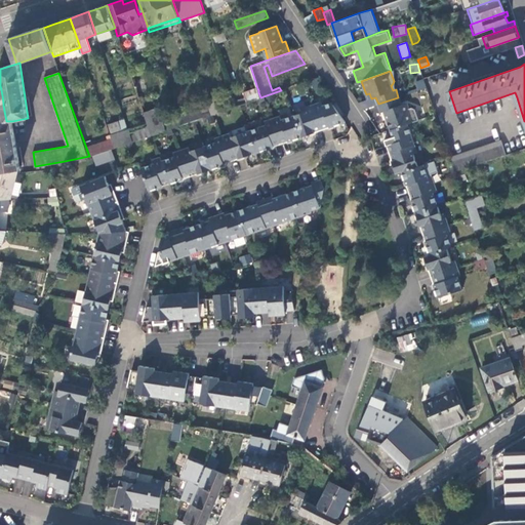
[(423,78),(416,81),(419,90),(427,87),(423,78)]
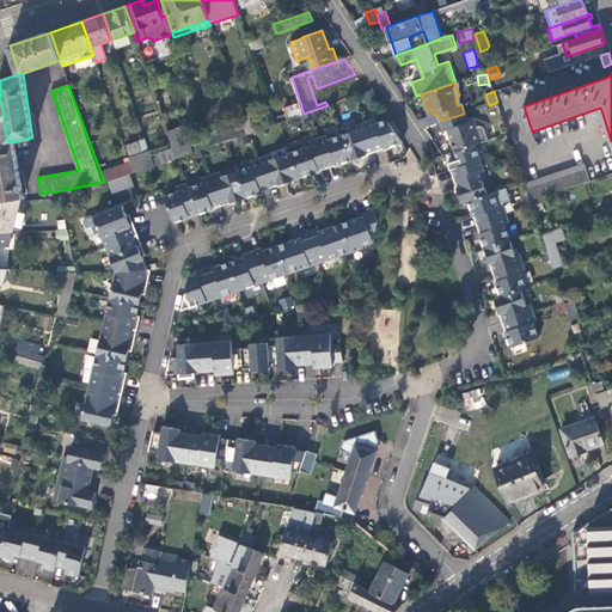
[(280,115),(282,121),(304,114),(301,108),(280,115)]
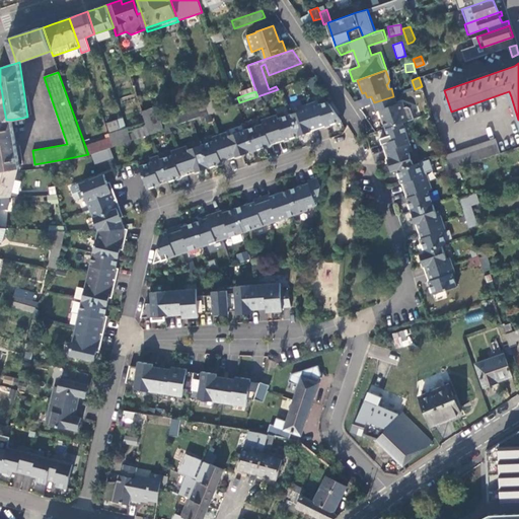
[(367,97),(356,100),(361,107),(374,102),(371,96),(367,97)]
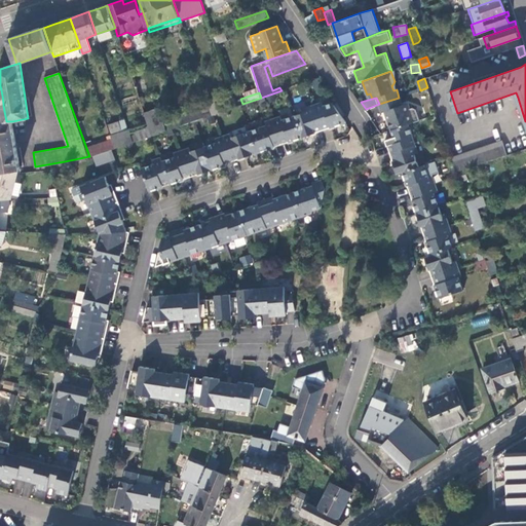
[(399,98),(379,104),(381,113),(386,111),(388,116),(387,117),(391,129),(409,123),(420,120),(416,109),(413,107),(410,108),(408,103),(402,105),(399,98)]
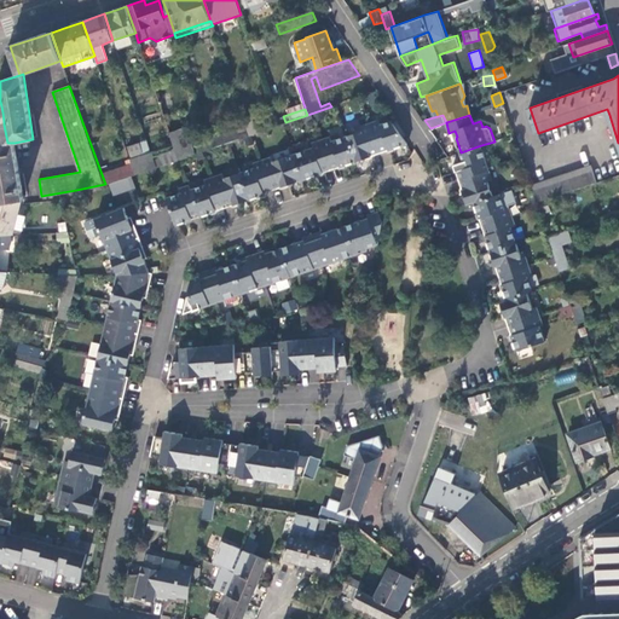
[(191,189),(200,213),(201,215),(217,210),(215,207),(232,201),(233,204),(265,194),(264,190),(281,184),(282,186),(324,173),(323,171),(340,165),(341,167),(372,156),(371,154),(388,148),(389,150),(409,144),(392,121),(381,123),(380,120),(362,126),(363,131),(333,140),(331,136),(312,143),(314,146),(273,161),(272,156),(254,162),(255,167),(225,178),(223,173),(206,179),(207,184),(191,189)]
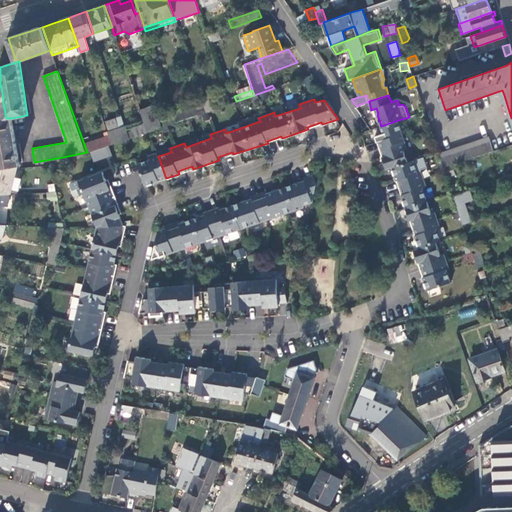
[(207,111),(213,109),(209,99),(203,101),(207,111)]
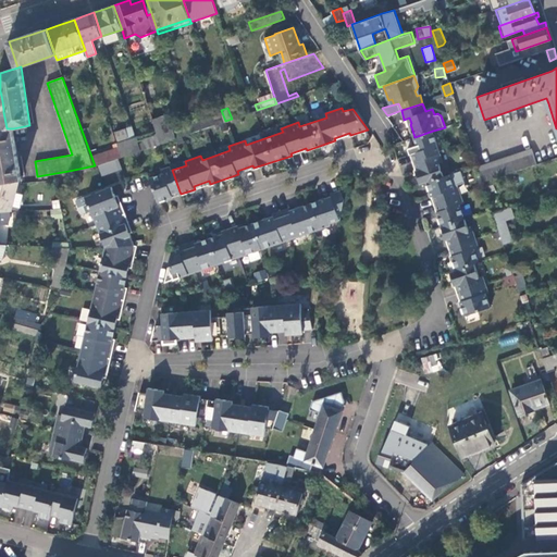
[(161,144),(176,138),(168,112),(152,118),(161,144)]
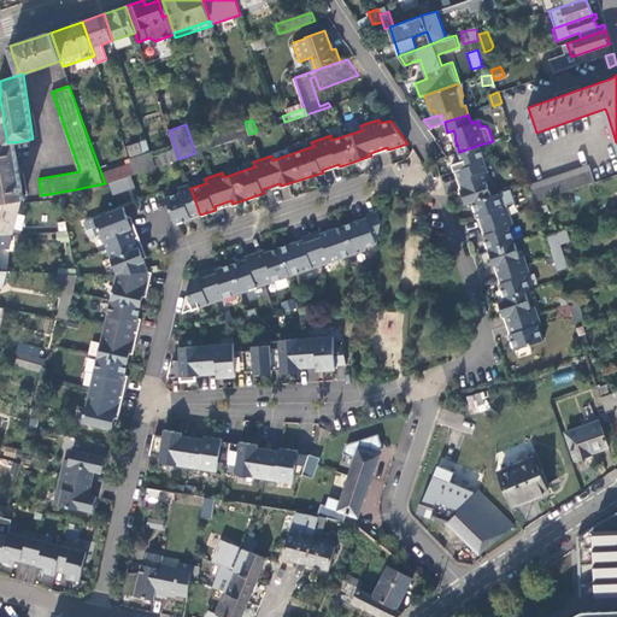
[(213,147),(239,137),(236,130),(210,139),(211,141),(213,147)]
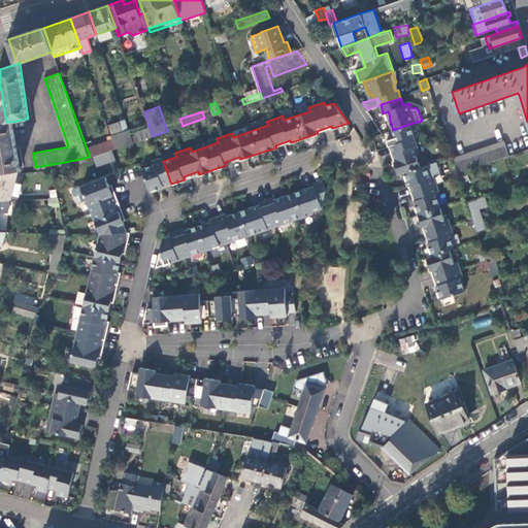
[(171,130),(176,128),(172,117),(167,119),(171,130)]
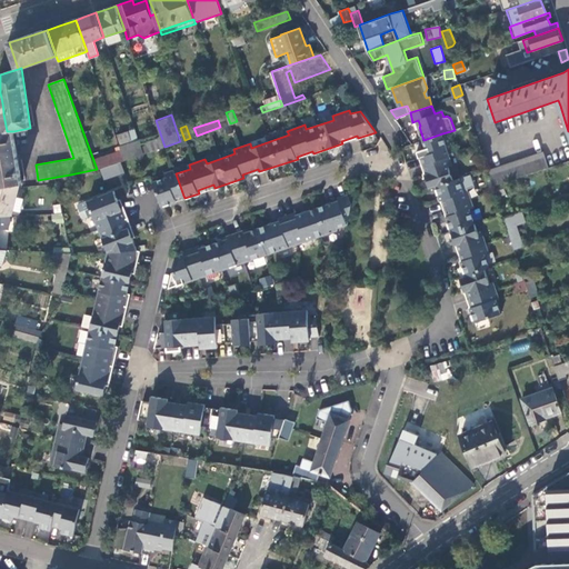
[(13,131),(7,131),(0,132),(0,187),(19,188),(19,183),(22,183),(13,131)]
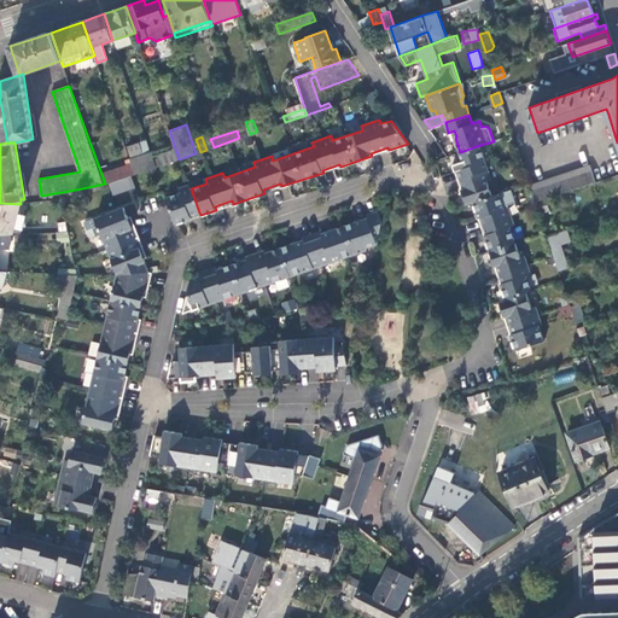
[(128,146),(132,156),(139,153),(135,144),(128,146)]
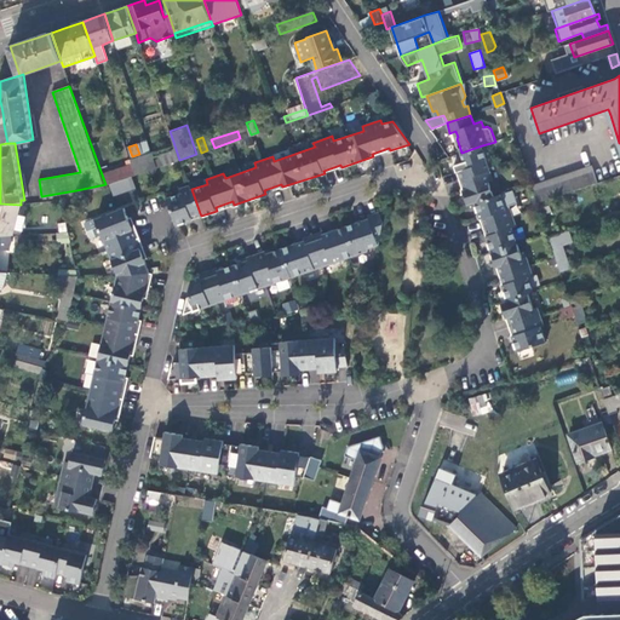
[(482,145),(461,153),(465,162),(455,166),(458,172),(459,172),(463,181),(491,171),(482,145)]
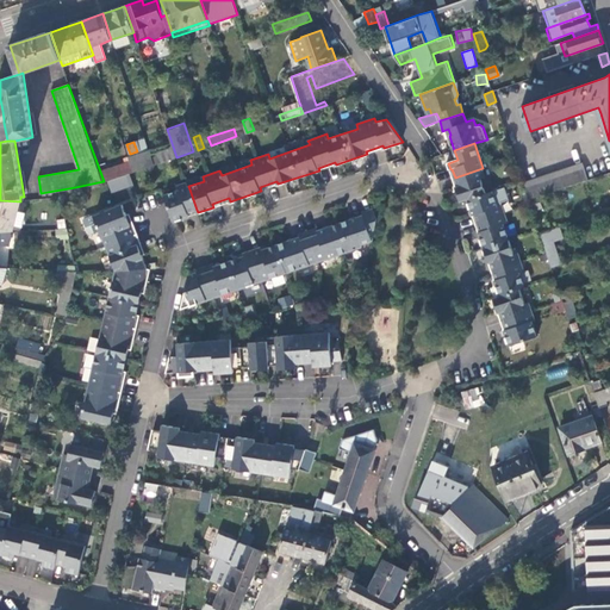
[(134,172),(155,165),(150,151),(129,157),(134,172)]
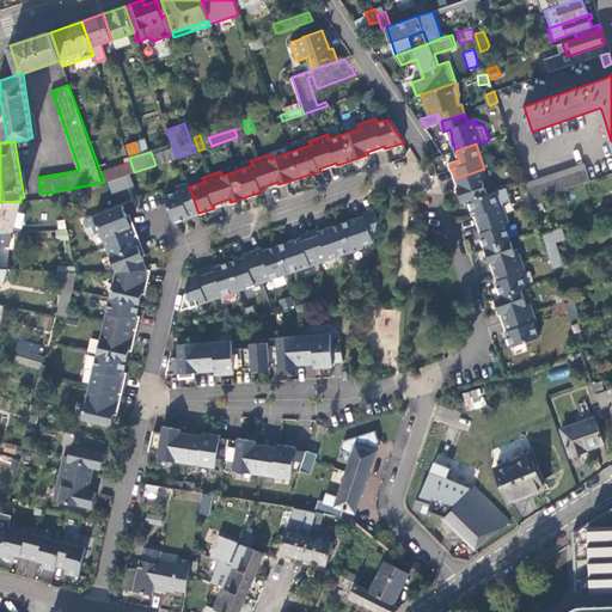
[(128,175),(134,172),(129,158),(128,155),(124,157),(128,166),(106,175),(109,181),(110,181),(128,175)]
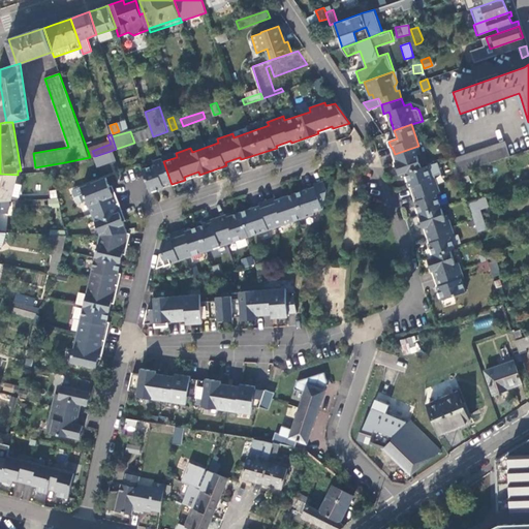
[(505,141),(454,158),(459,173),(467,170),(510,155),(505,141)]
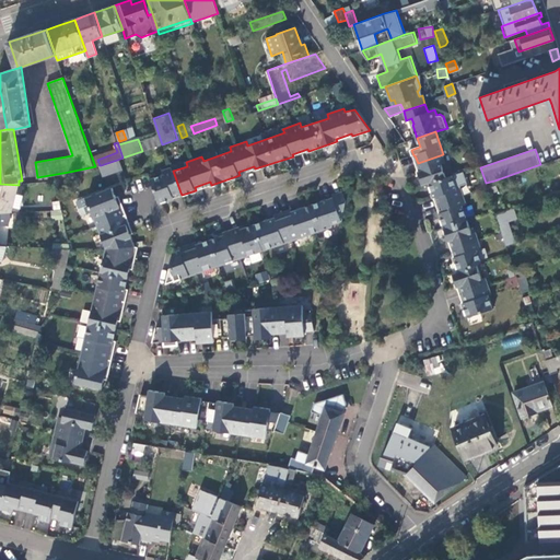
[(443,154),(418,163),(420,171),(418,172),(423,186),(429,184),(446,178),(441,164),(445,162),(443,154)]
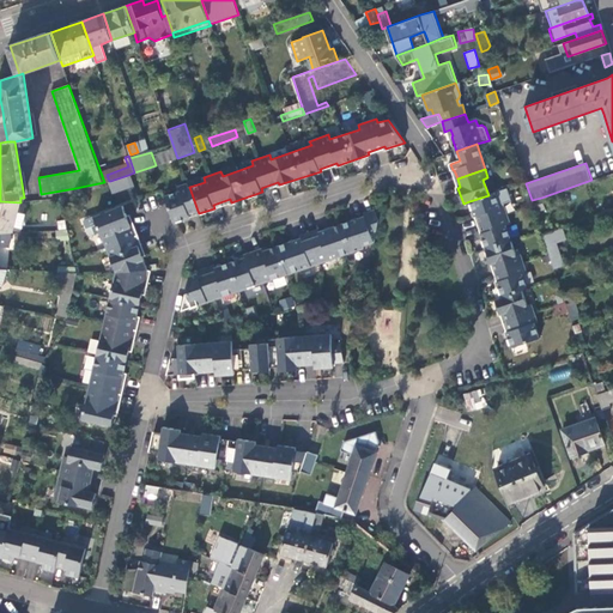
[(110,181),(114,192),(132,186),(128,175),(110,181)]
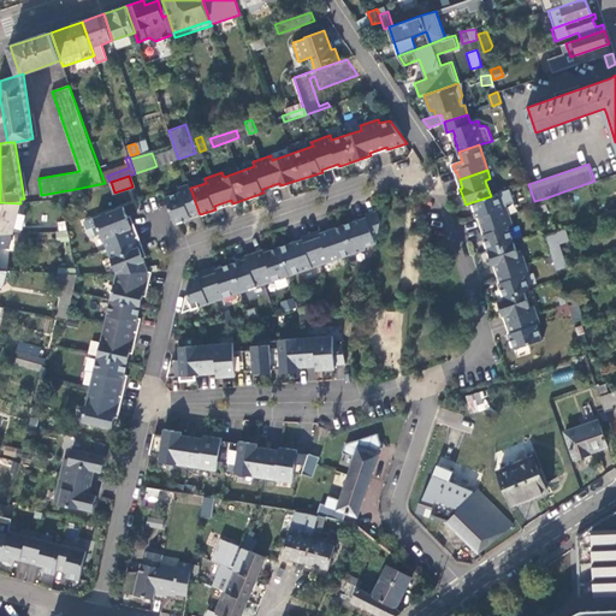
[(182,191),(166,196),(176,223),(191,218),(190,214),(199,212),(190,188),(189,183),(179,187),(182,191)]
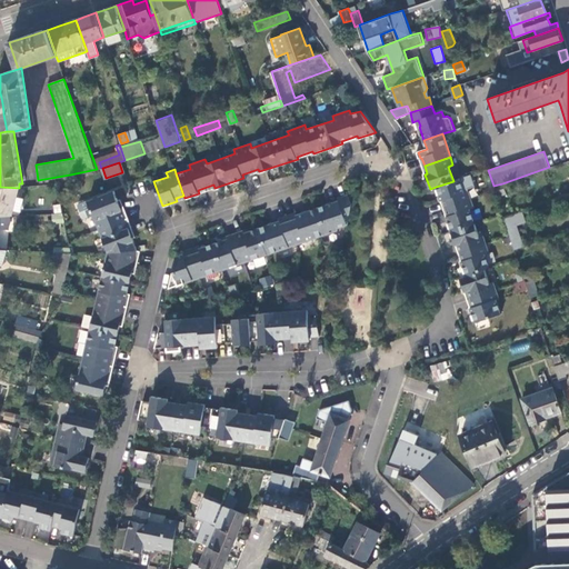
[(453,181),(436,187),(441,201),(443,200),(446,208),(471,200),(468,191),(465,192),(460,179),(453,181)]
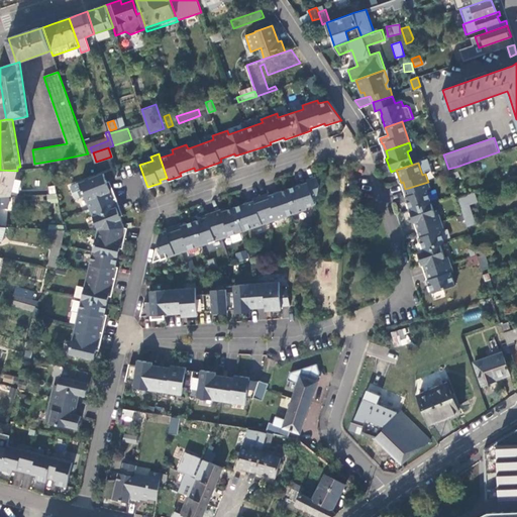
[(460,176),(456,167),(448,169),(451,179),(458,177),(460,176)]
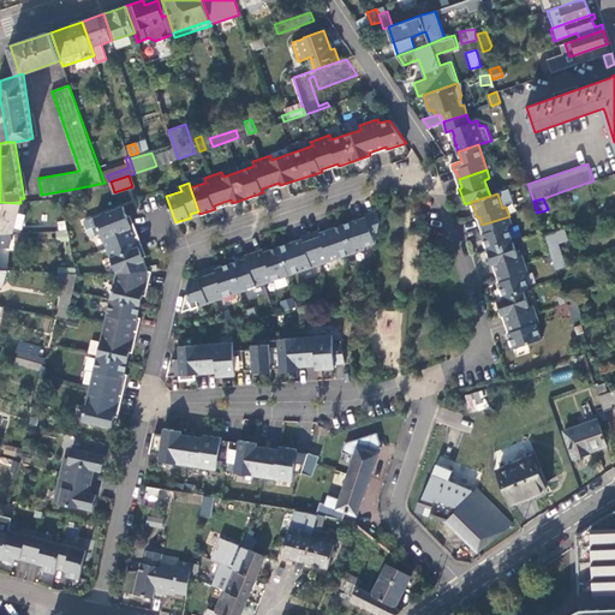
[(21,203),(0,202),(0,233),(11,233),(13,233),(15,227),(18,214),(21,203)]
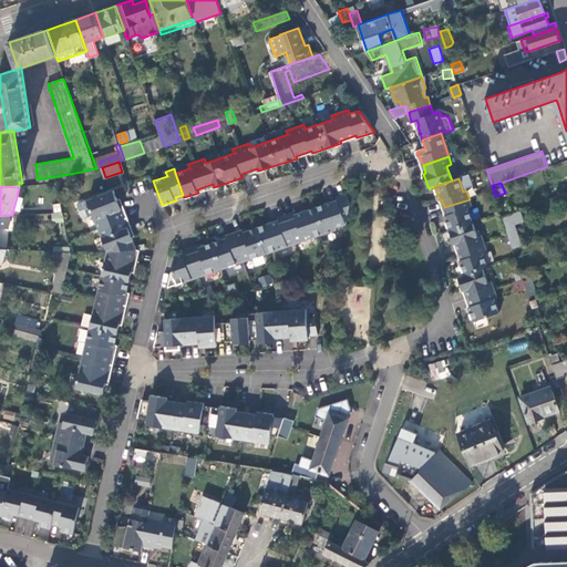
[(114,189),(89,199),(93,214),(99,228),(127,217),(124,208),(122,209),(114,189)]
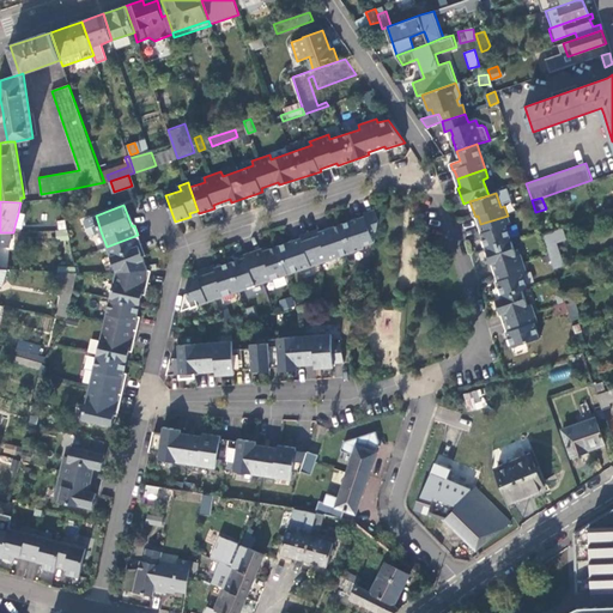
[(196,273),(190,275),(183,307),(184,309),(307,267),(364,248),(363,246),(375,241),(380,220),(376,208),(364,213),(365,216),(320,231),(319,229),(301,235),(301,237),(263,250),(262,248),(244,254),(246,256),(216,267),(214,263),(198,269),(198,268),(196,269),(196,273)]
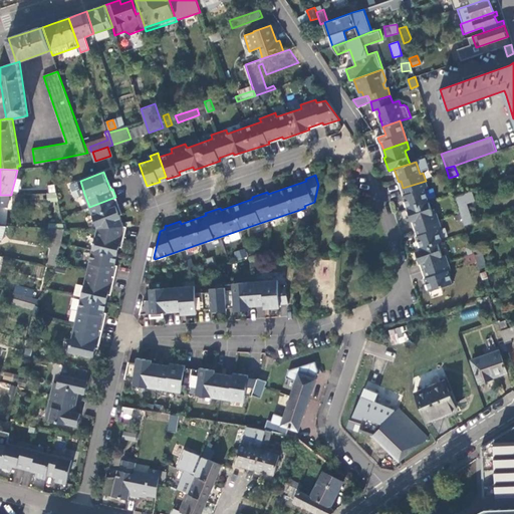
[(459,185),(456,176),(449,178),(452,187),(459,185)]
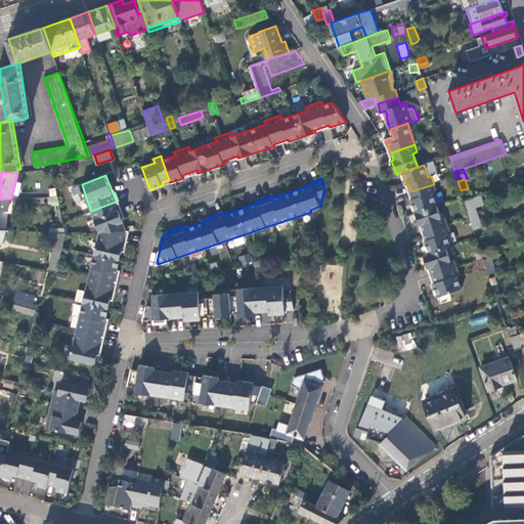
[(22,183),(15,182),(12,193),(19,195),(22,183)]
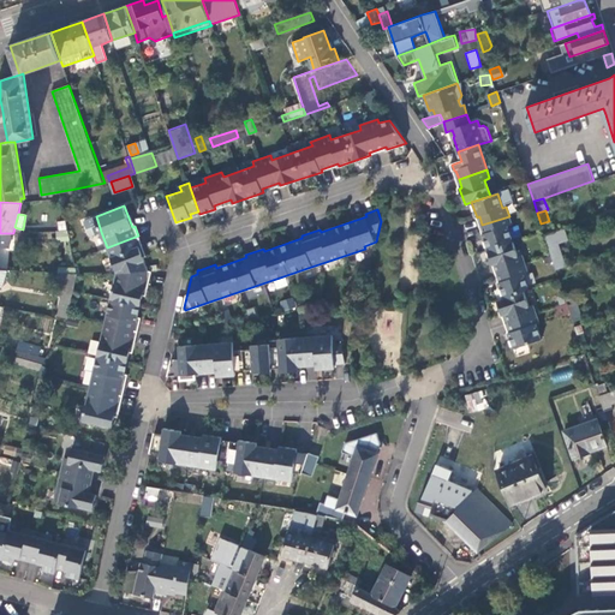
[(96,216),(84,221),(90,236),(101,232),(96,216)]
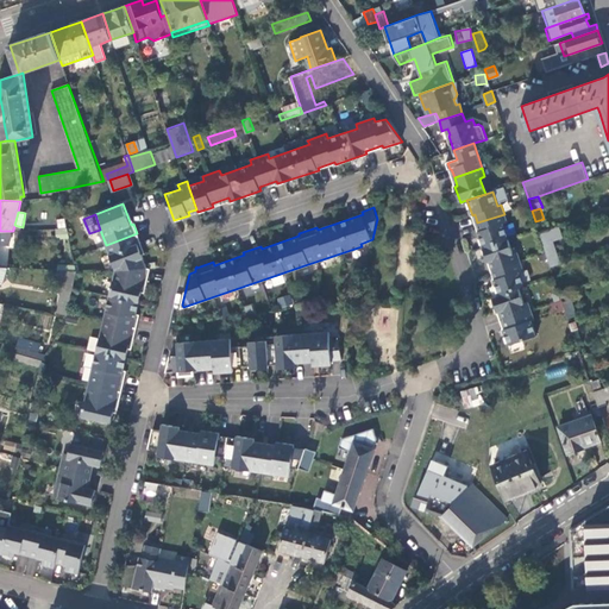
[(504,214),(477,223),(479,232),(478,232),(483,248),(508,239),(503,224),(507,223),(504,214)]
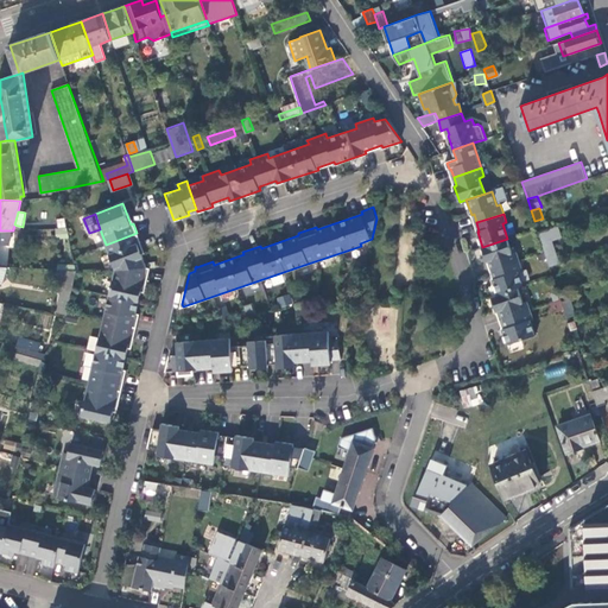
[(558,236),(555,227),(539,233),(550,266),(559,263),(551,238),(558,236)]
